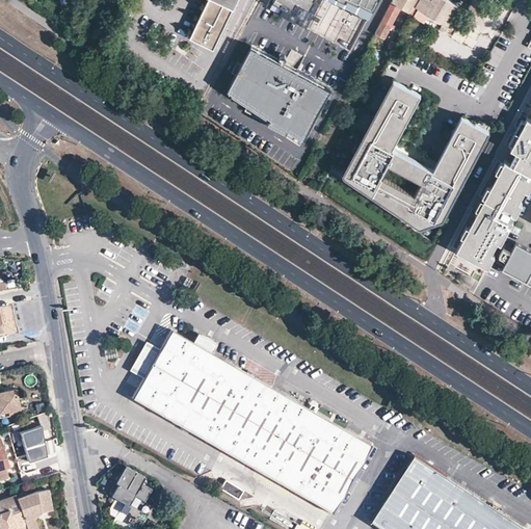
[(237,0),(208,0),(190,38),(213,51),(237,0)]
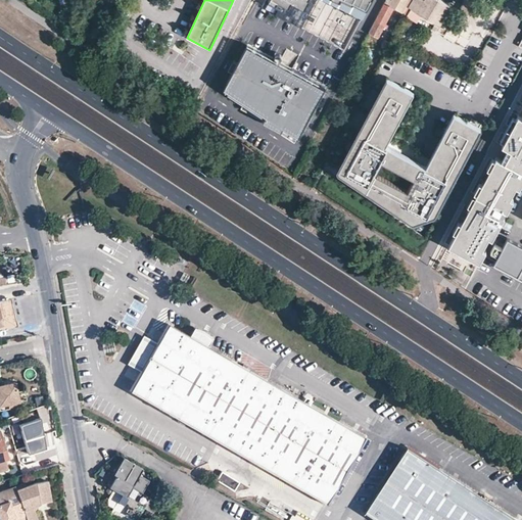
[(268,0),(264,9),(301,30),(317,0),(320,0),(321,1),(329,5),(331,6),(334,2),(341,6),(339,10),(362,22),(373,0),(268,0)]
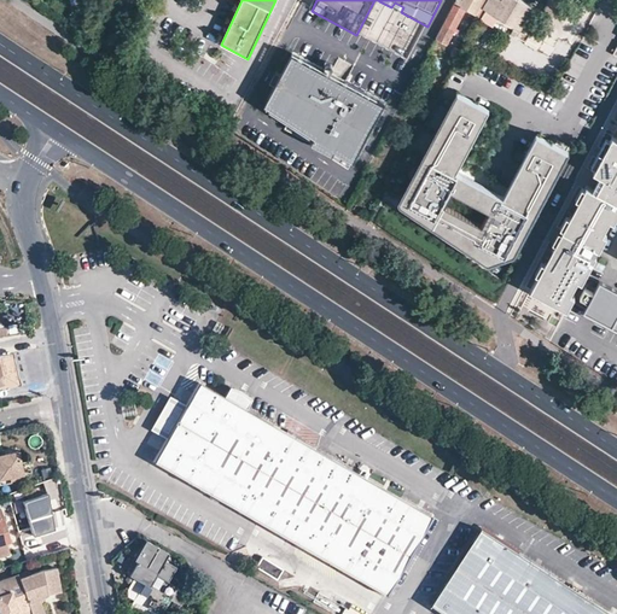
[(360,36),(379,1),(378,0),(374,0),(356,35),(360,36)]
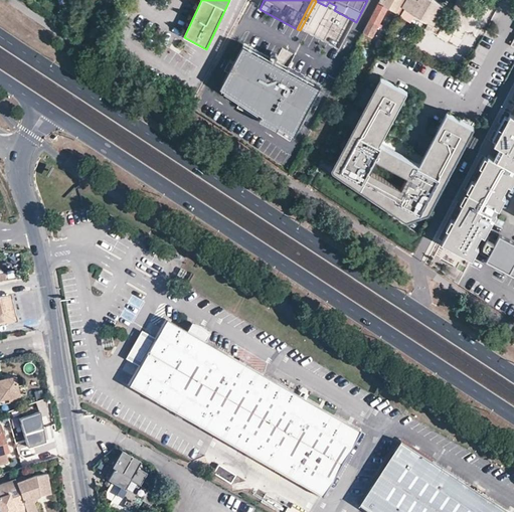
[(380,0),(369,22),(378,27),(389,9),(398,14),(407,0),(380,0)]
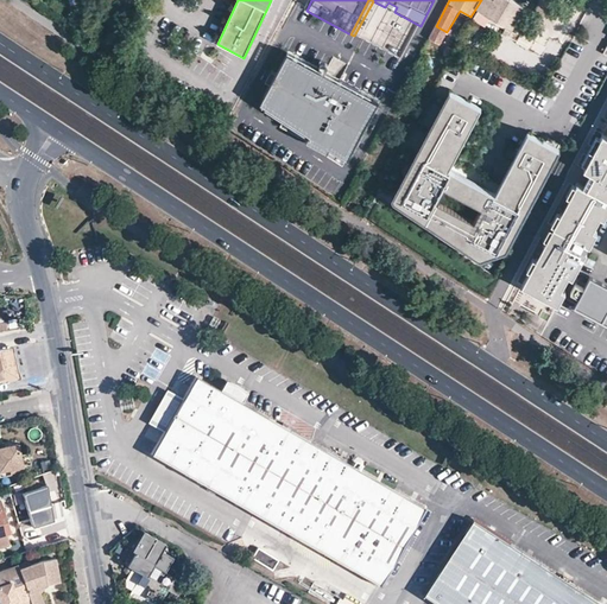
[(481,0),(470,17),(486,26),(491,18),(512,31),(524,10),(507,0),(481,0)]
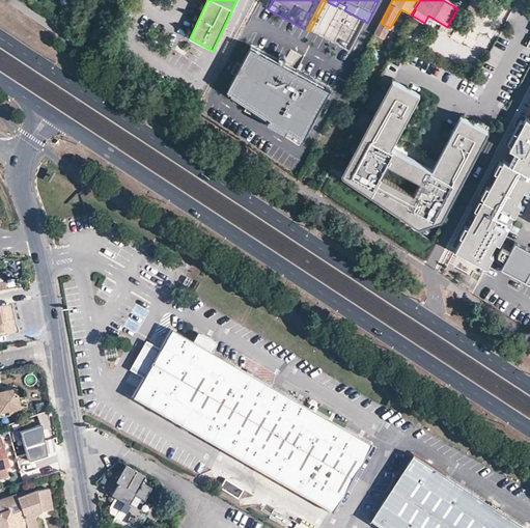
[(495,1),(493,0),(474,0),(468,12),(483,21),(493,4),(495,1)]
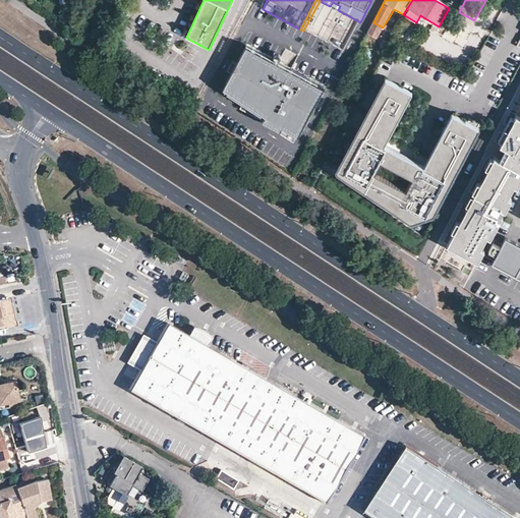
[(311,36),(328,5),(320,1),(303,31),(311,36)]
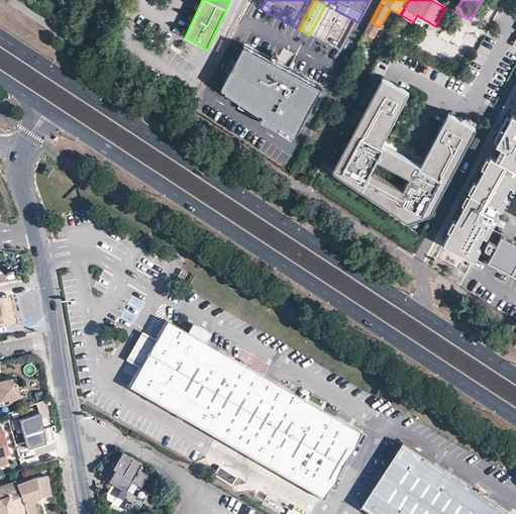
[(341,53),(357,22),(335,10),(319,40),(341,53)]
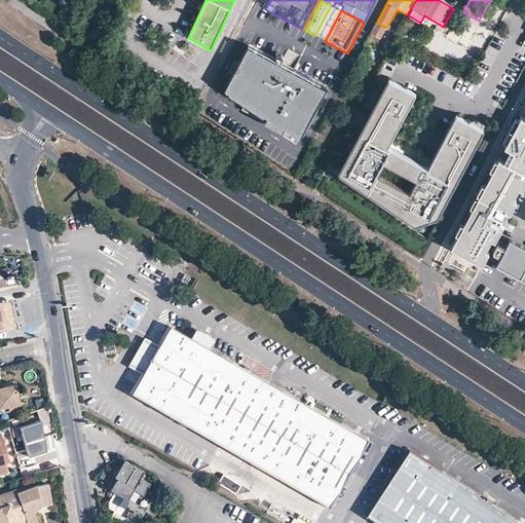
[(495,66),(505,44),(495,39),(485,61),(495,66)]
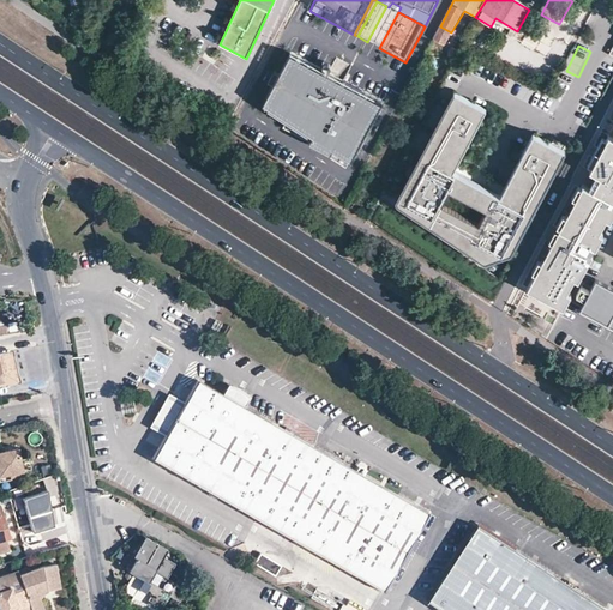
[(358,161),(385,110),(293,61),(266,112),(293,126),(318,140),(312,151),(334,162),(340,151),(358,161)]
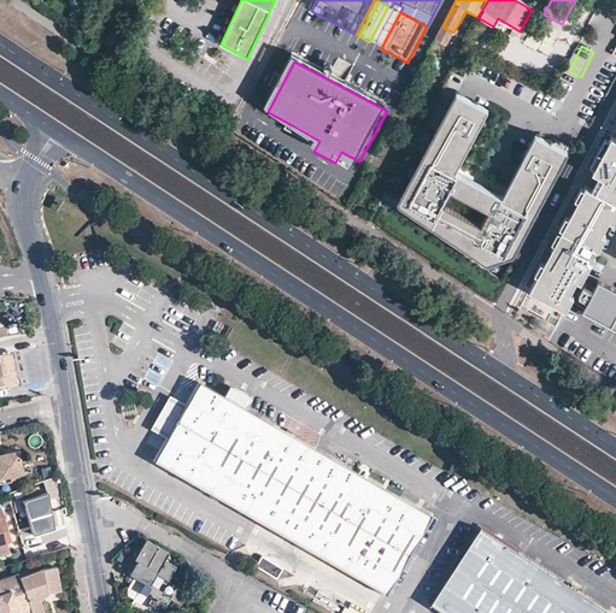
[(490,111),(458,94),(393,212),(503,272),(568,154),(537,136),(503,198),(456,172),(490,111)]
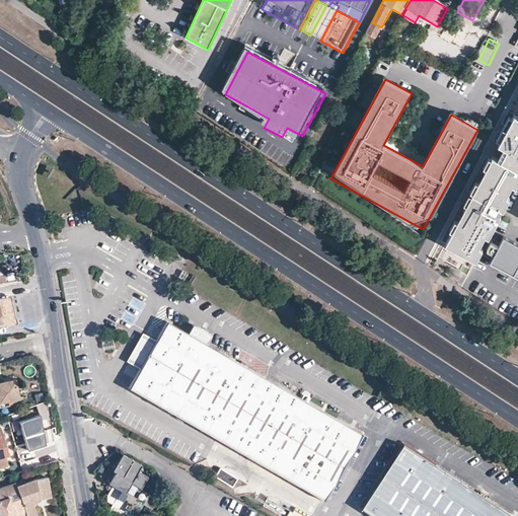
[(269,119),(247,106),(225,94),(264,128),(269,119)]
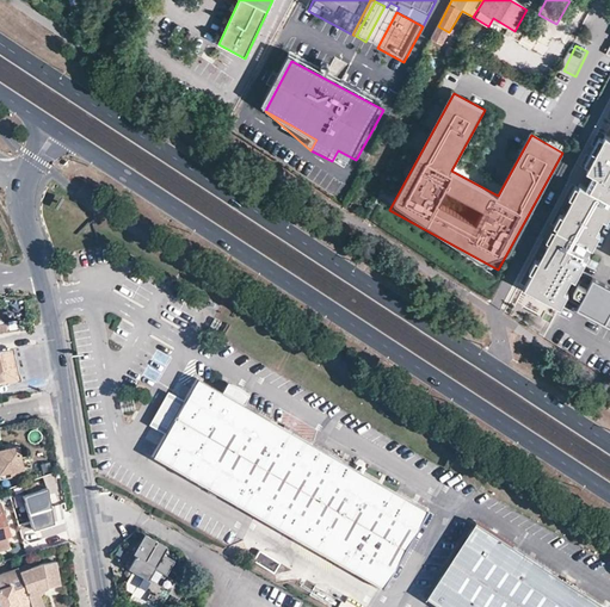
[(593,177),(586,190),(609,202),(609,140),(605,137),(604,142),(589,168),(587,173),(593,177)]
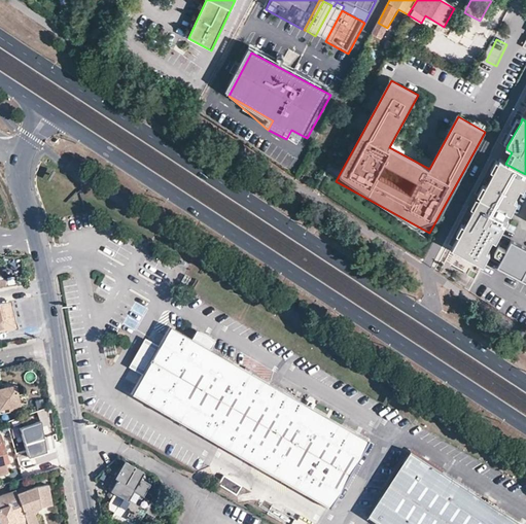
[(504,144),(507,145),(521,123),(517,120),(504,144)]
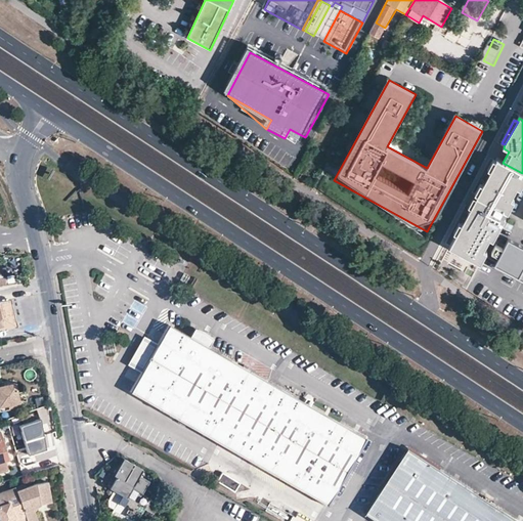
[(305,137),(290,129),(285,138),(300,146),(305,137)]
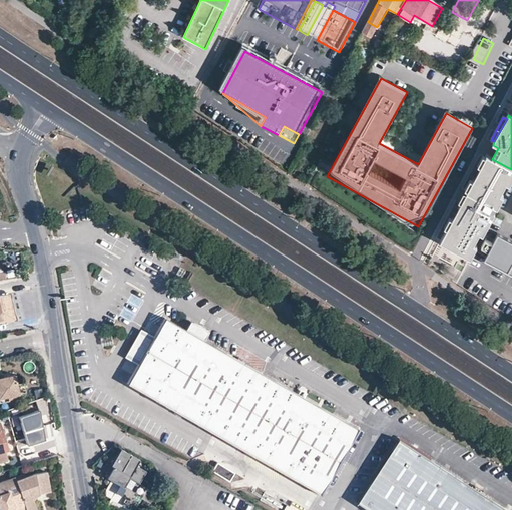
[(487,156),(441,243),(471,260),(477,247),(474,245),(480,234),(483,236),(495,213),(491,211),(493,207),(497,210),(504,197),(501,195),(507,184),(510,186),(511,183),(511,169),(492,159),(487,156)]
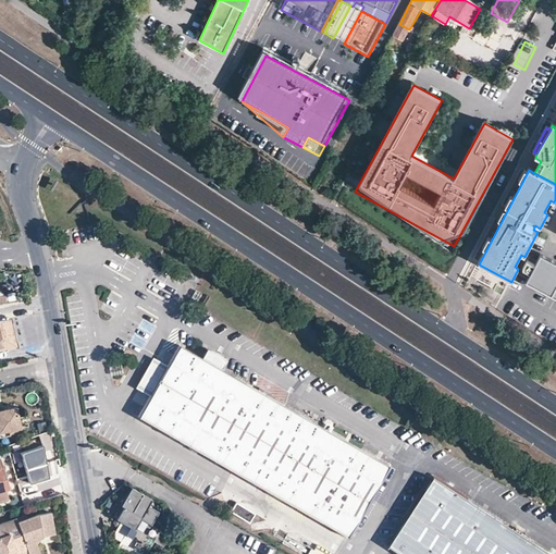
[(555,297),(555,263),(551,261),(543,258),(536,270),(533,278),(529,284),(536,287),(555,297)]
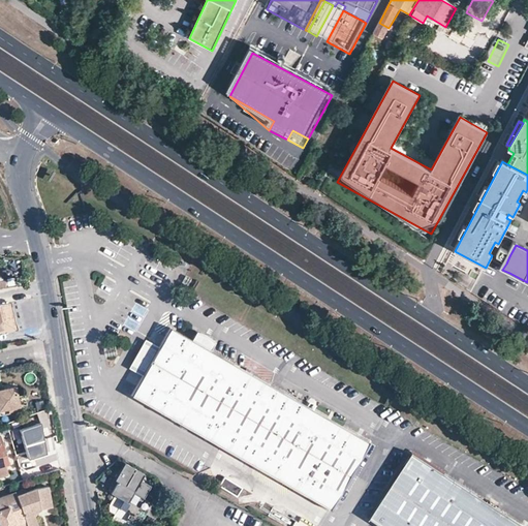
[(506,264),(509,256),(502,253),(499,259),(506,264)]
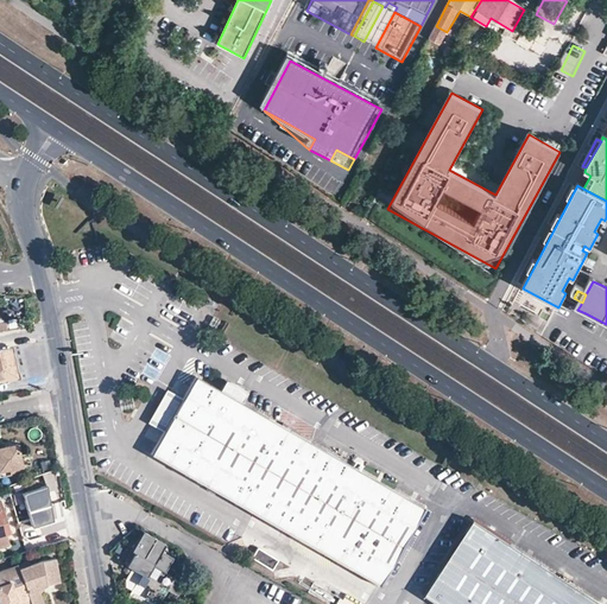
[(19,350),(13,351),(16,366),(20,381),(25,380),(19,350)]
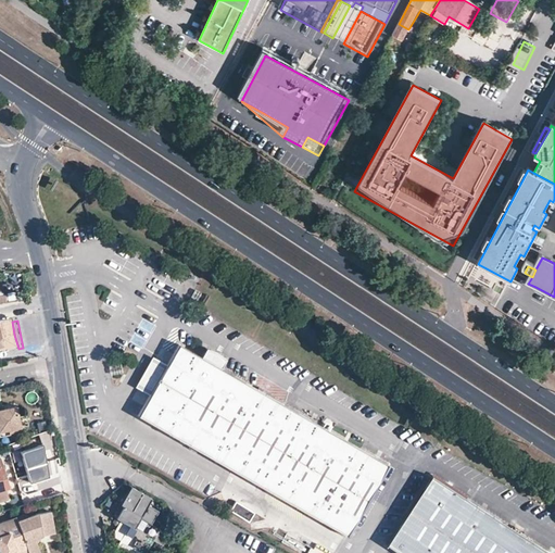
[(14,335),(12,322),(0,323),(0,353),(19,349),(14,335)]
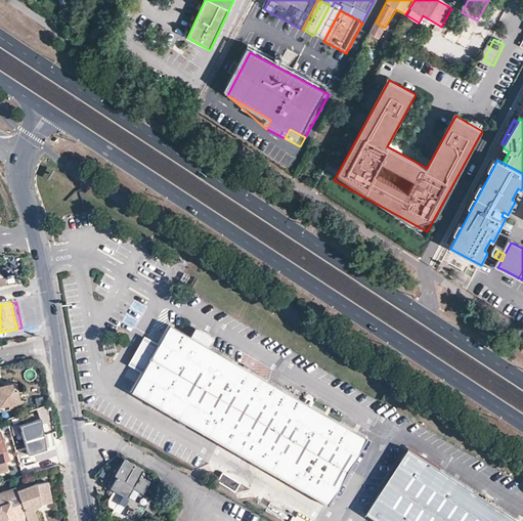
[(143,372),(131,393),(241,457),(255,465),(329,507),(366,440),(305,404),(208,348),(212,340),(211,338),(210,337),(209,336),(208,335),(207,334),(205,333),(204,333),(203,332),(201,332),(200,331),(198,331),(195,330),(193,335),(190,339),(170,327),(157,349),(145,343),(132,364),(143,372)]
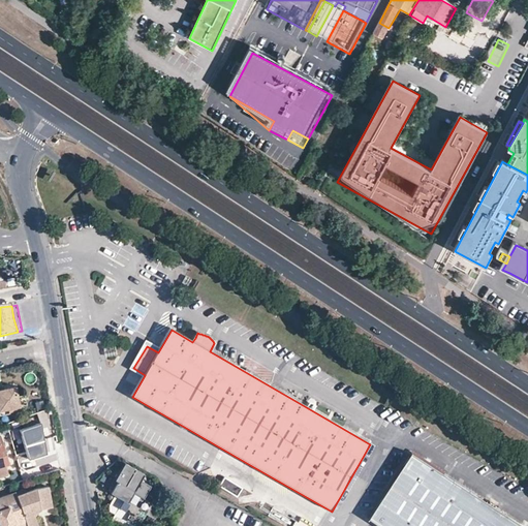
[(0,393),(0,413),(9,412),(20,410),(16,390),(0,393)]
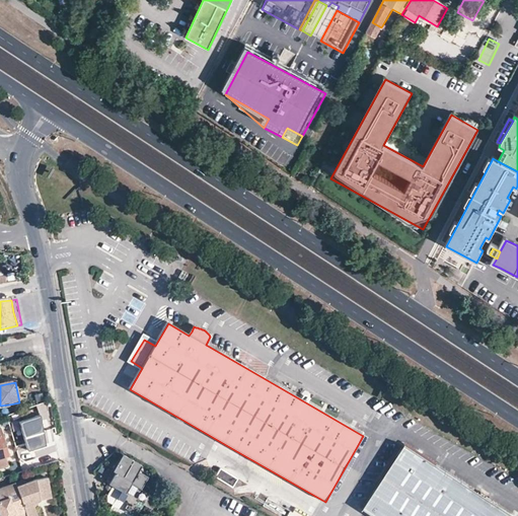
[(43,420),(22,426),(30,454),(48,449),(43,420)]
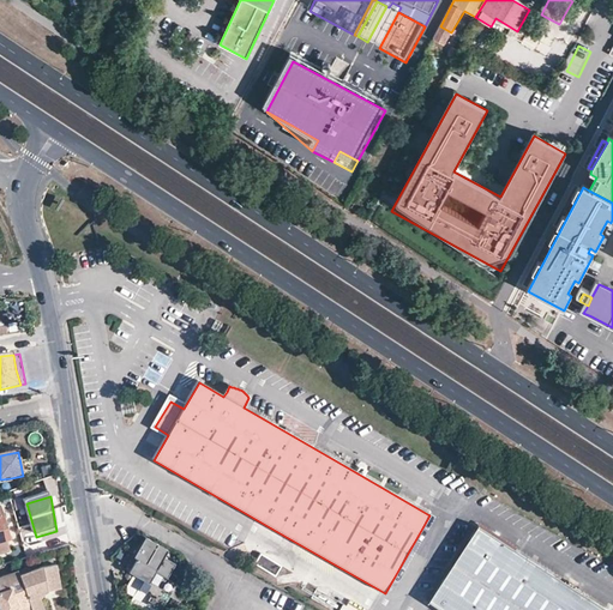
[(0,557),(11,554),(6,537),(11,536),(4,512),(0,512),(0,557)]
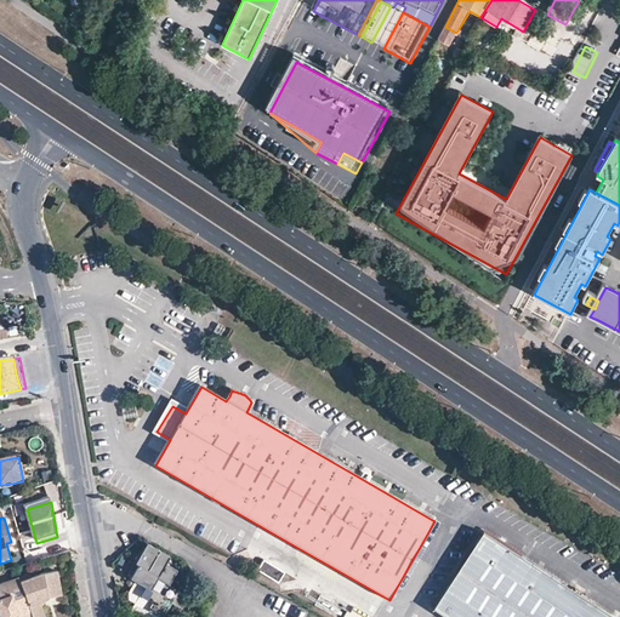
[(433,610),(443,616),(610,616),(563,586),(483,533),(433,610)]
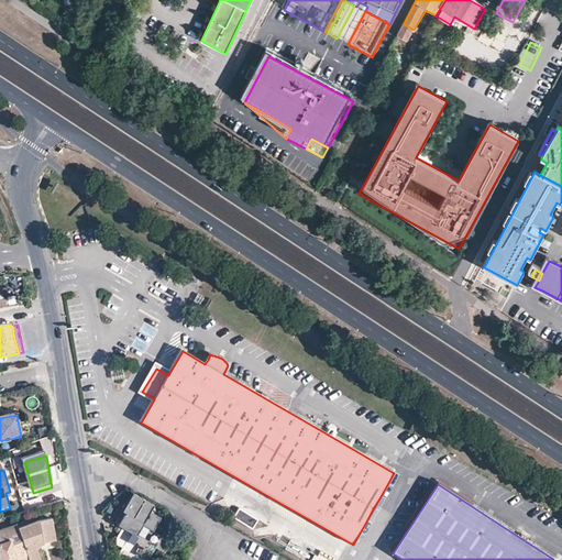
[(271,504),(274,500),(259,491),(256,495),(271,504)]
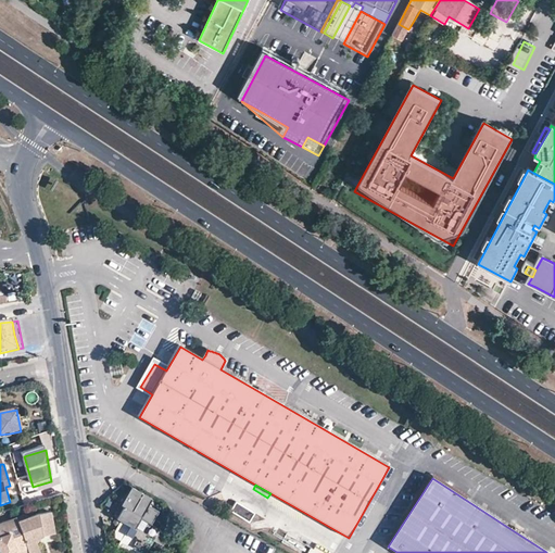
[(14,501),(10,486),(5,487),(10,502),(14,501)]
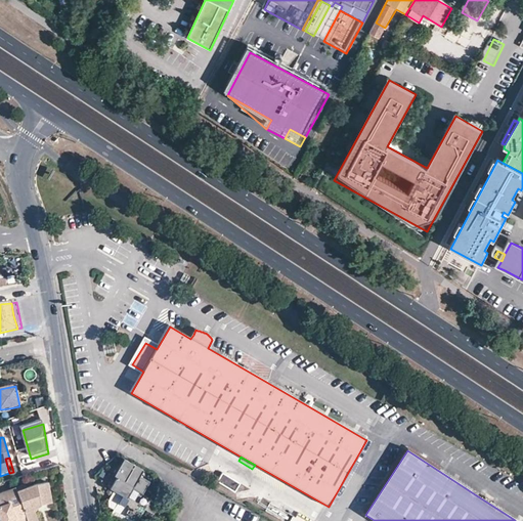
[(142,472),(124,461),(115,477),(116,478),(110,489),(115,492),(123,497),(119,506),(128,511),(125,517),(131,520),(139,520),(150,501),(133,489),(137,482),(140,484),(143,480),(140,477),(142,472)]
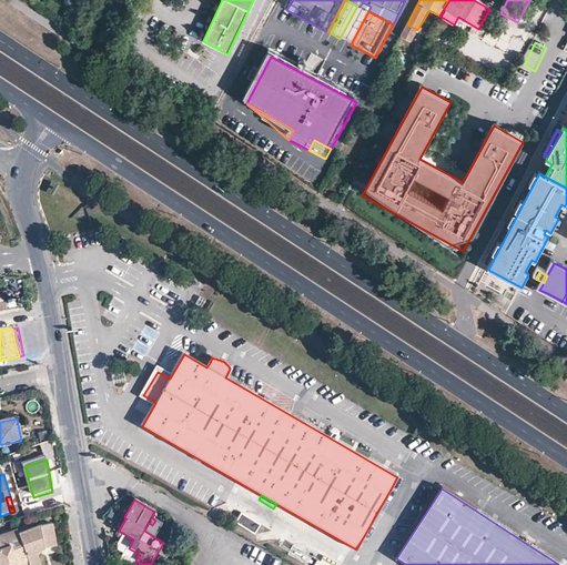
[(236,527),(256,538),(262,528),(242,517),(236,527)]
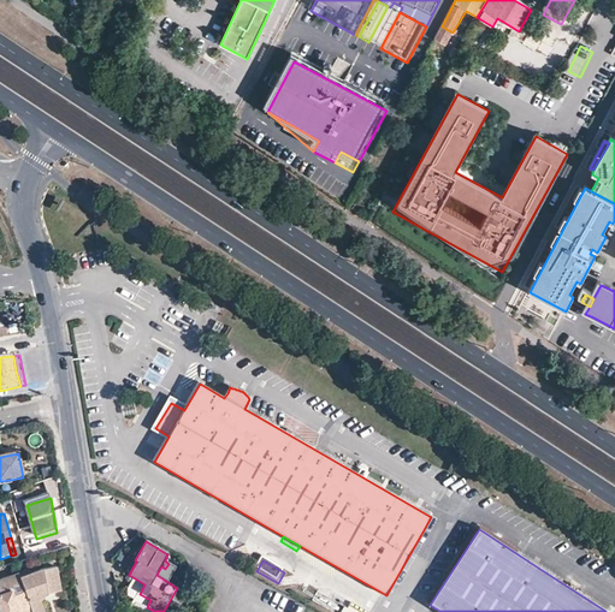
[(60,592),(57,569),(42,571),(30,575),(30,571),(18,576),(31,611),(45,611),(41,602),(39,596),(47,594),(60,592)]
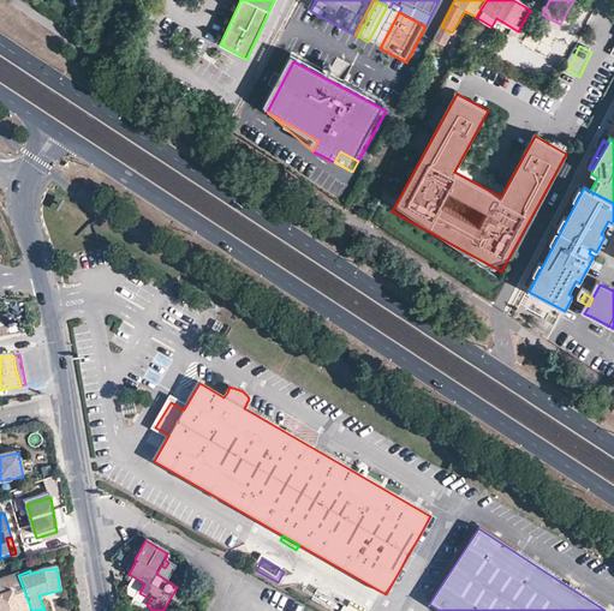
[(31,610),(18,575),(0,581),(0,610),(31,610)]
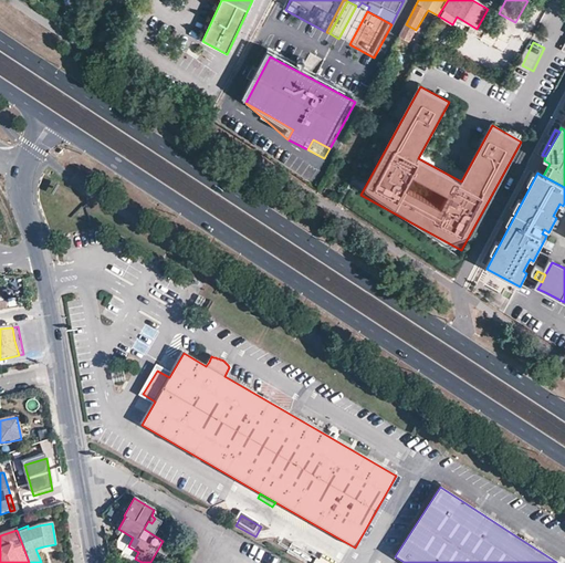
[(133,538),(124,532),(117,543),(127,549),(128,546),(133,538)]
